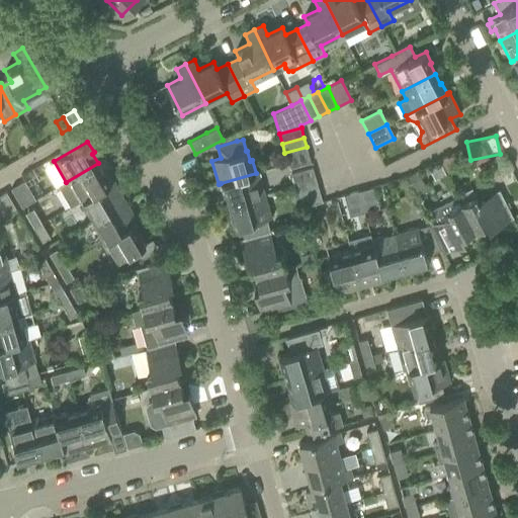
[(307,147),(284,153),(288,168),(311,162),(307,147)]
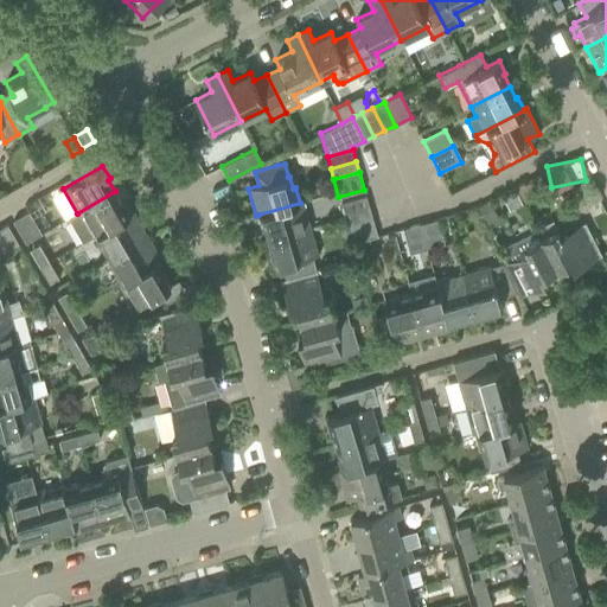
[(529,181),(516,187),(523,202),(535,195),(529,181)]
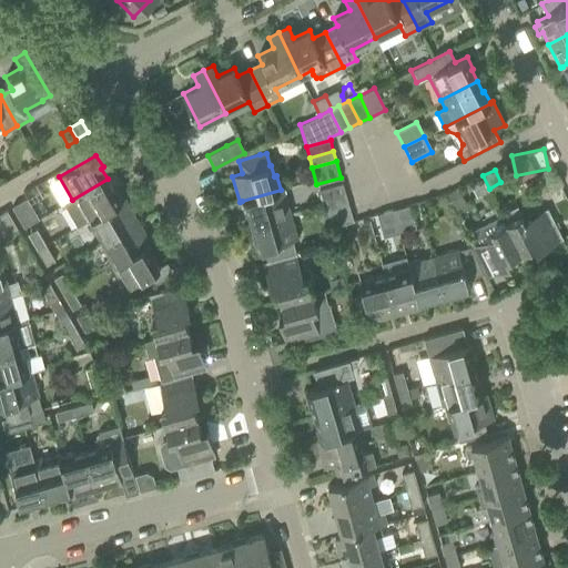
[(108,179),(72,200),(64,204),(78,225),(122,199),(115,189),(113,189),(108,179)]
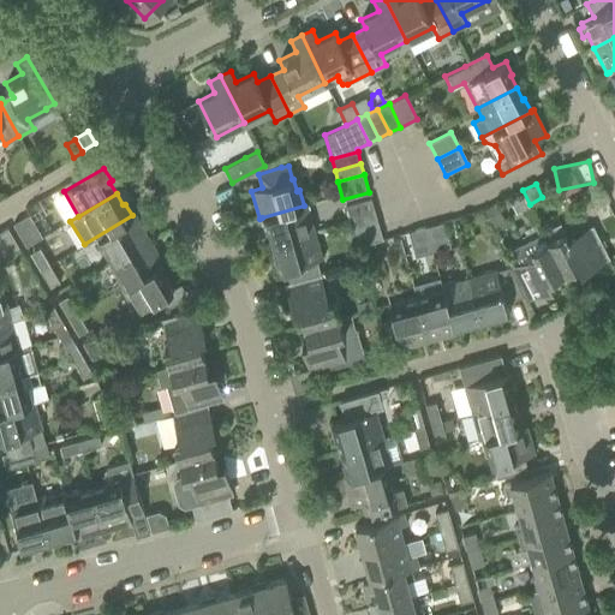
[(370,198),(347,204),(345,206),(348,218),(374,210),(370,198)]
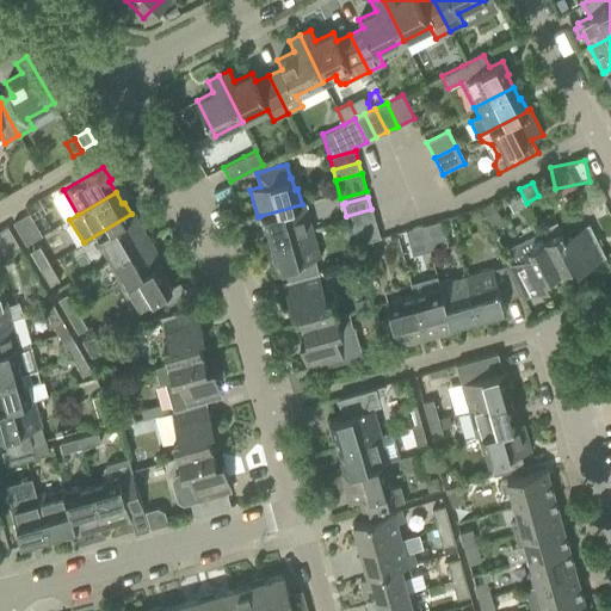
[(493,202),(479,209),(486,224),(500,217),(493,202)]
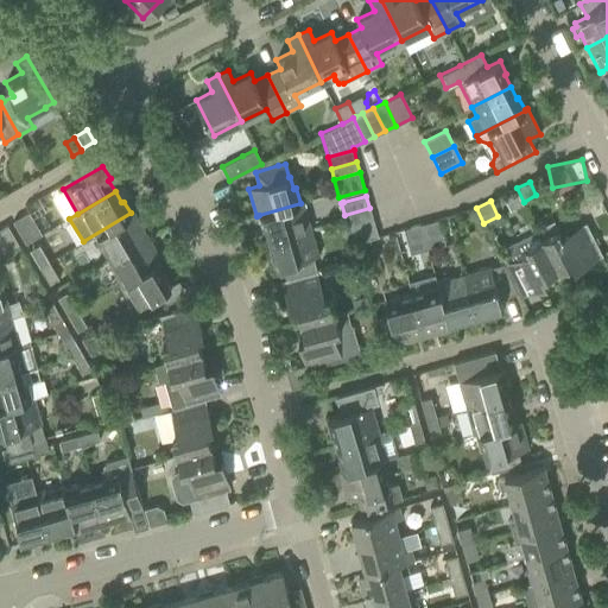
[(301,203),(259,215),(263,228),(265,228),(268,240),(310,229),(302,203),(301,203)]
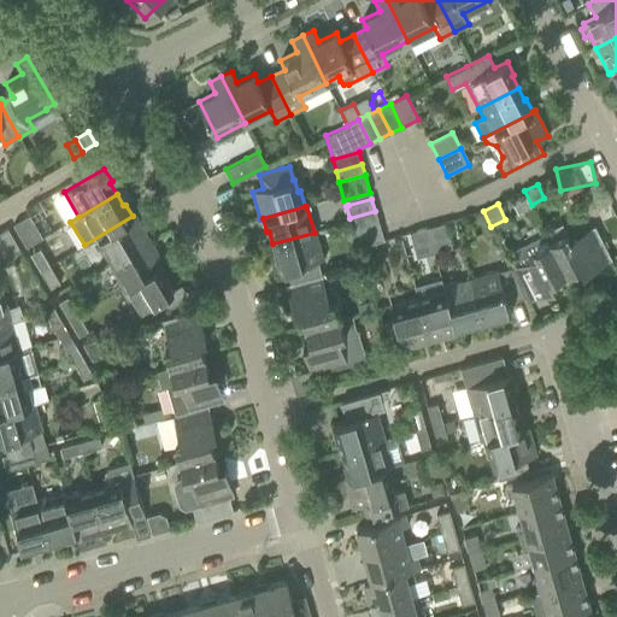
[(378,222),(375,211),(350,218),(352,230),(378,222)]
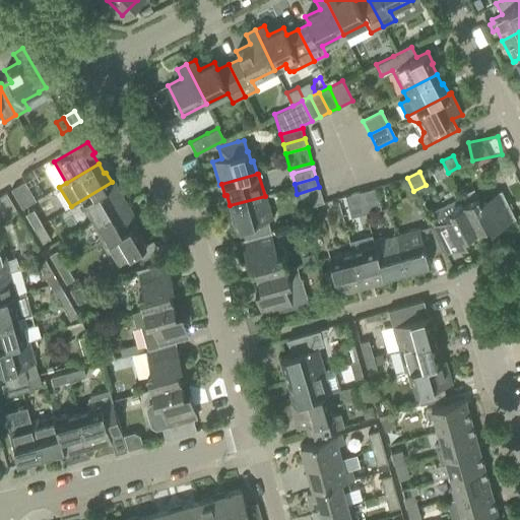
[(36,200),(35,198),(24,181),(11,189),(22,208),(36,200)]
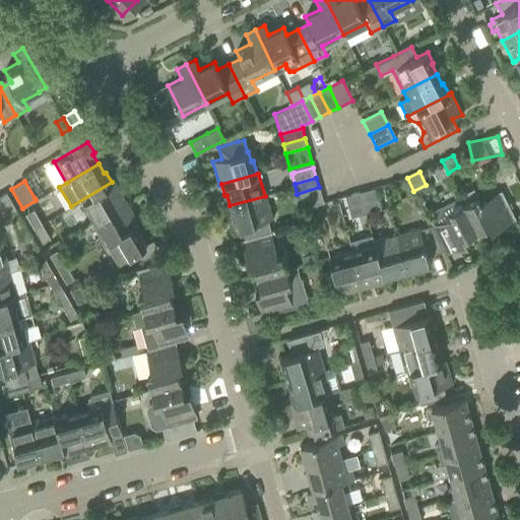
[(112,182),(71,206),(72,208),(80,202),(86,212),(88,211),(93,220),(126,202),(114,181),(112,182)]
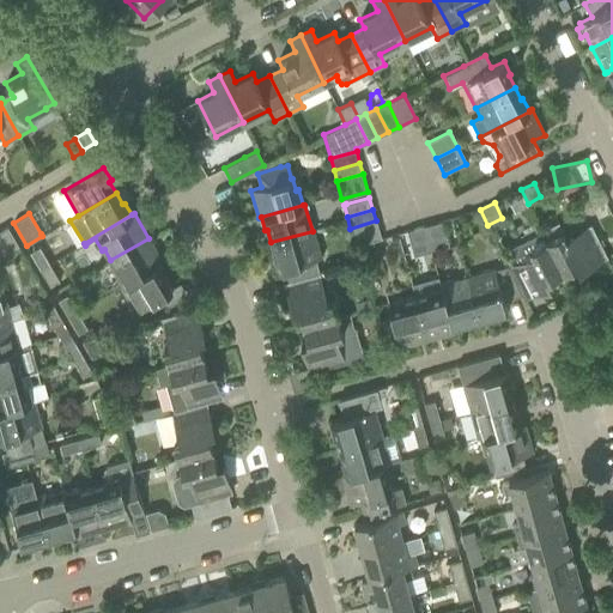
[(604,218),(600,228),(602,234),(612,229),(612,220),(611,214),(604,218)]
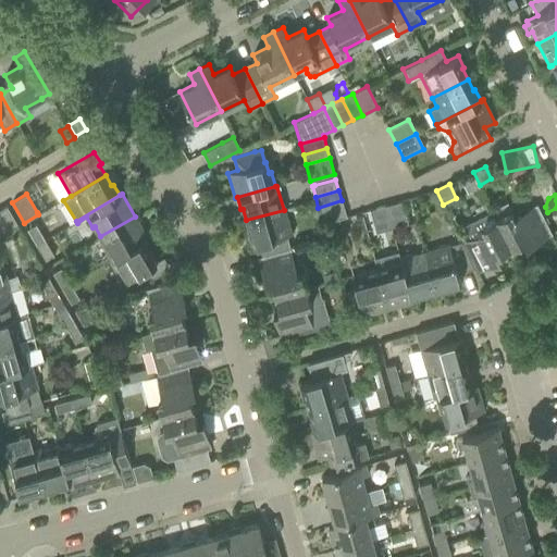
[(342,200),(318,208),(322,223),(346,217),(342,200)]
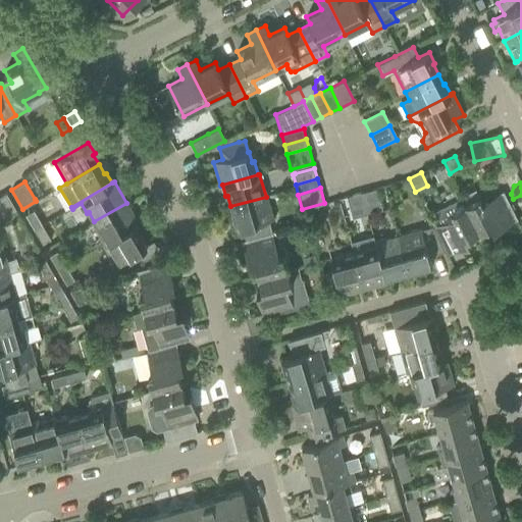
[(376,189),(361,193),(367,214),(382,210),(376,189)]
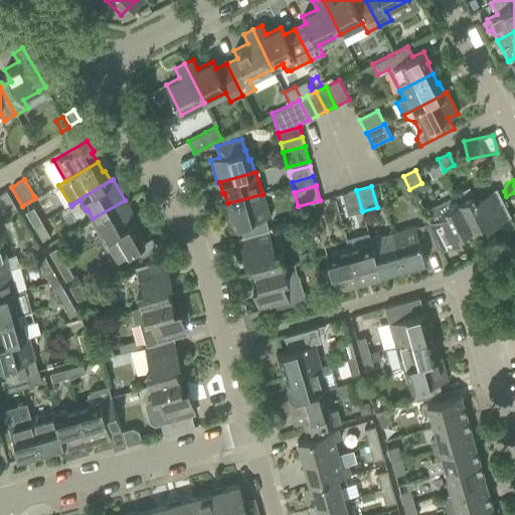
[(469,187),(455,194),(459,201),(473,228),(485,222),(487,227),(510,216),(496,189),(478,198),(475,199),(469,187)]
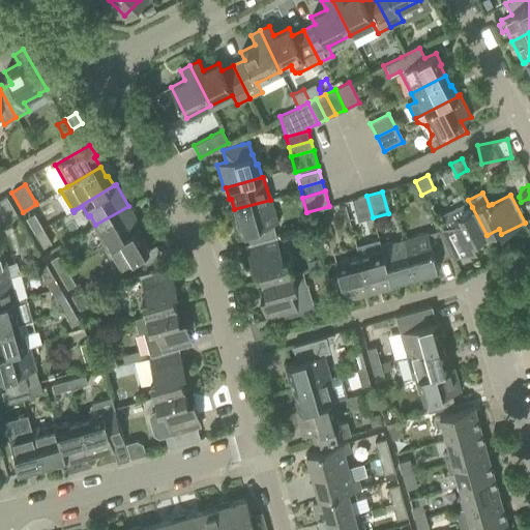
[(0,199),(0,216),(3,223),(18,215),(6,196),(0,199)]
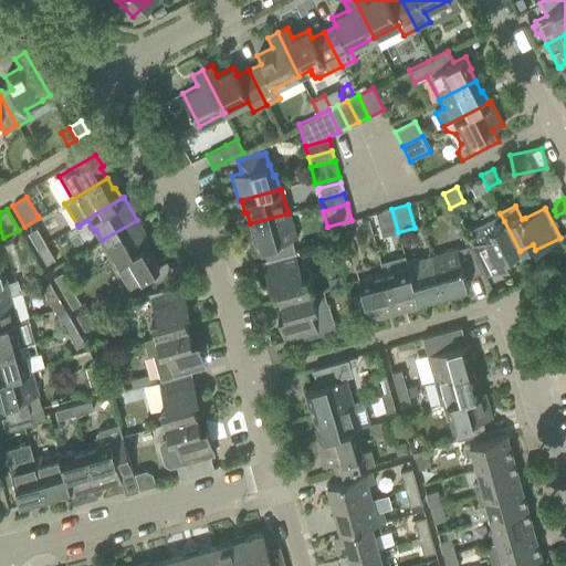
[(398,232),(391,209),(375,213),(381,237),(398,232)]
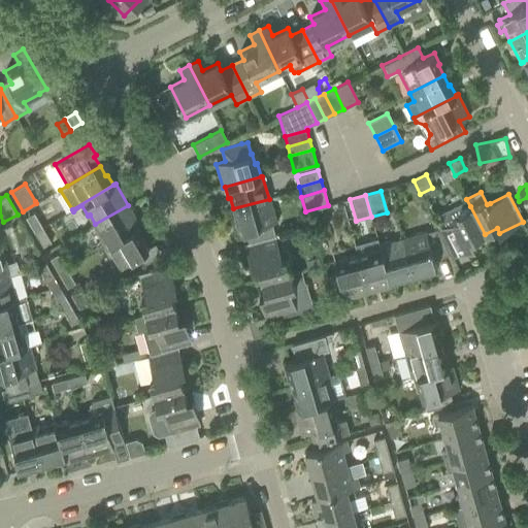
[(269,199),(233,208),(236,220),(234,220),(238,232),(244,230),(249,243),(274,236),(271,223),(275,222),(269,199)]
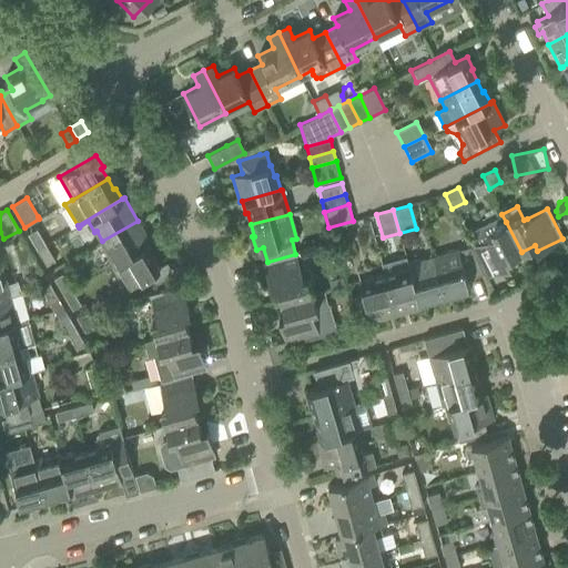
[(521,252),(506,222),(501,214),(473,229),(479,242),(470,246),(484,273),(485,277),(510,264),(507,259),(521,252)]
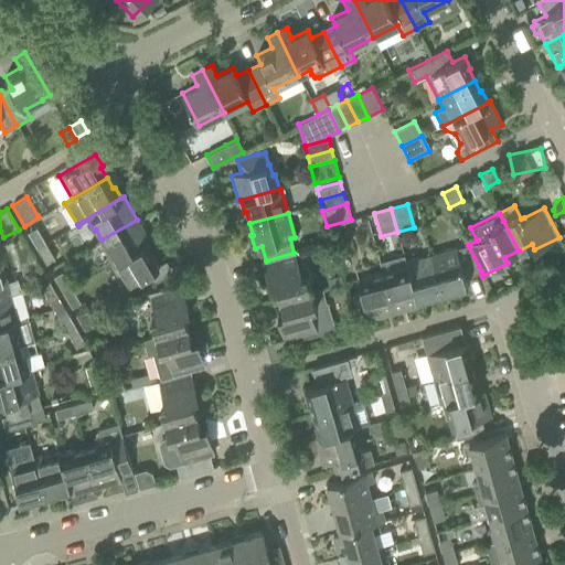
[(137,220),(102,240),(108,251),(107,252),(114,264),(148,243),(150,242),(137,220)]
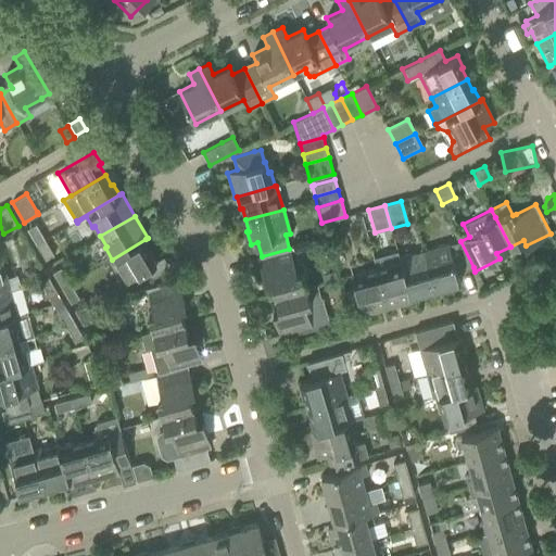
[(36,243),(43,239),(35,224),(27,228),(36,243)]
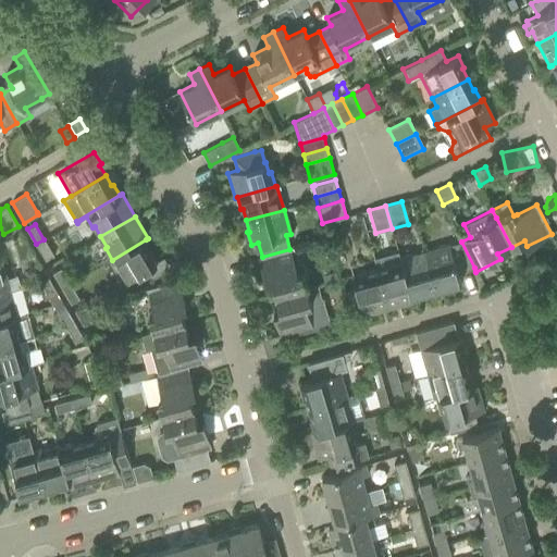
[(52,255),(44,239),(36,244),(45,259),(52,255)]
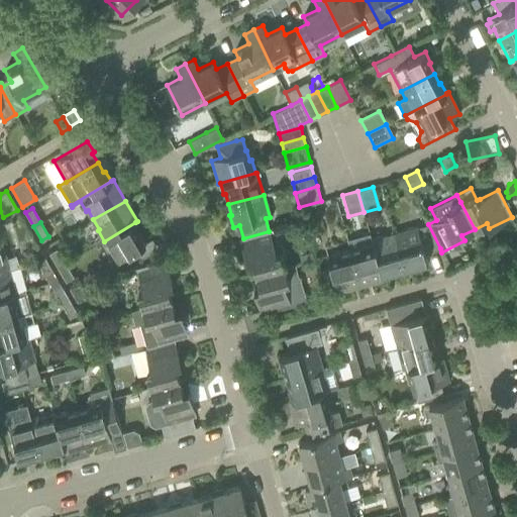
[(135,222),(104,241),(102,242),(113,263),(145,243),(139,233),(141,232),(135,222)]
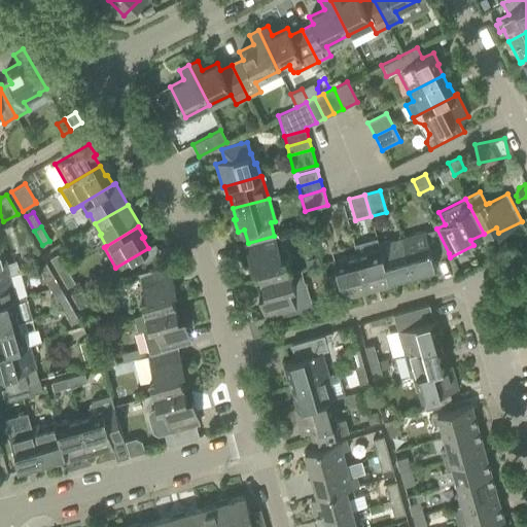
[(449,253),(436,229),(425,232),(401,238),(412,274),(422,271),(423,273),(435,270),(432,258),(449,253)]
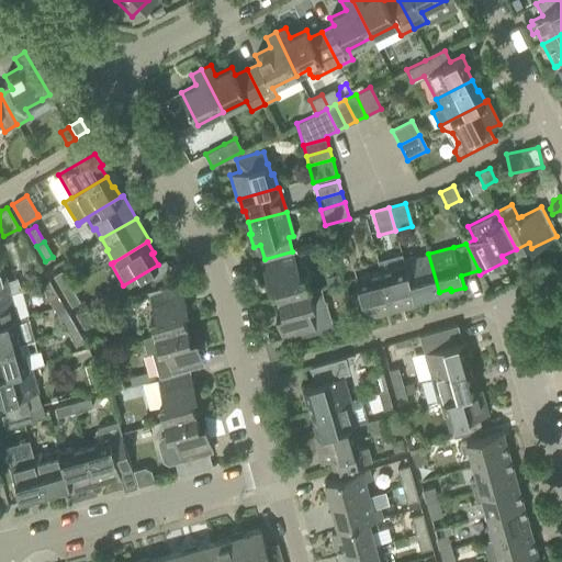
[(292,251),(265,259),(268,269),(263,270),(268,287),(273,284),(278,299),(310,290),(305,273),(299,274),(292,251)]
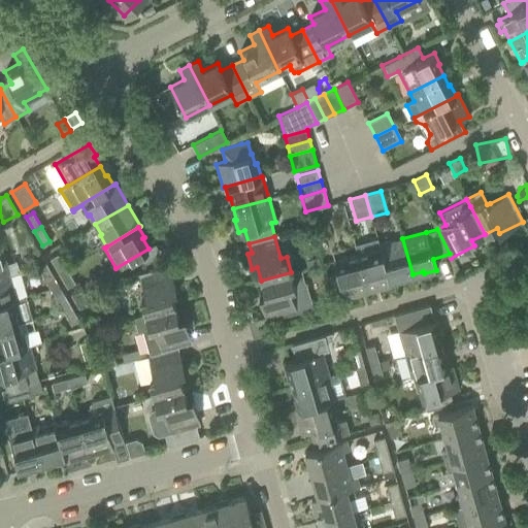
[(413,274),(402,238),(380,245),(381,248),(391,283),(402,279),(401,277),(413,274)]
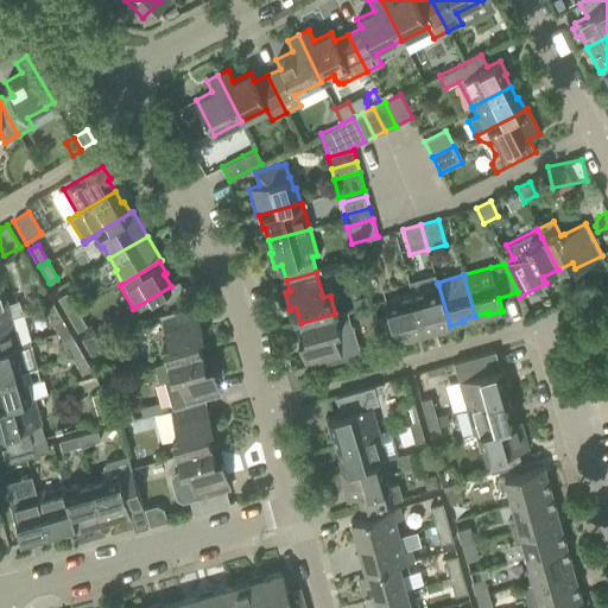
[(0,320),(12,317),(0,278),(0,320)]
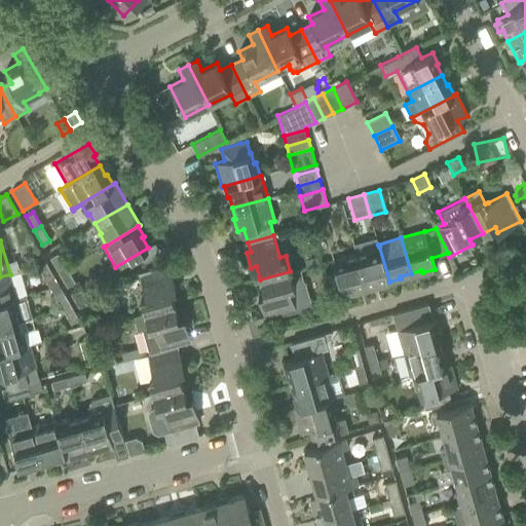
[(367,253),(357,255),(367,291),(389,285),(389,282),(379,247),(366,250),(367,253)]
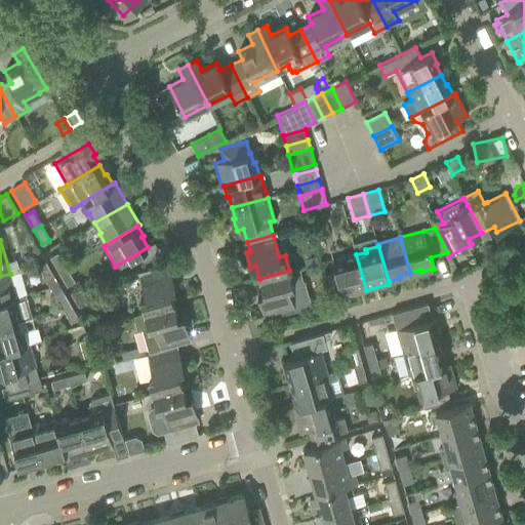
[(56,252),(49,256),(58,272),(66,268),(56,252)]
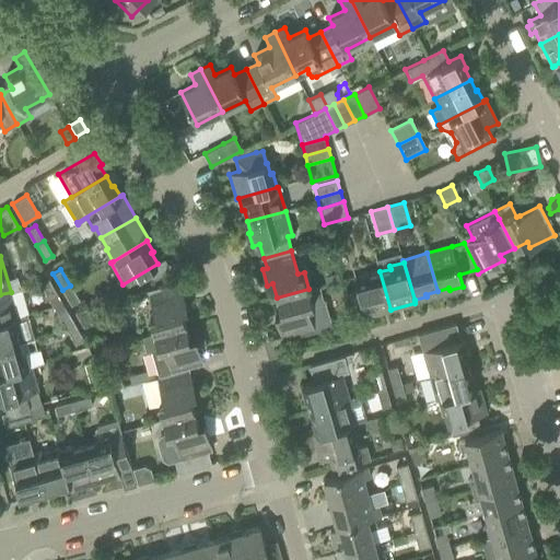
[(391,310),(380,271),(368,275),(366,272),(354,277),(365,317),(391,310)]
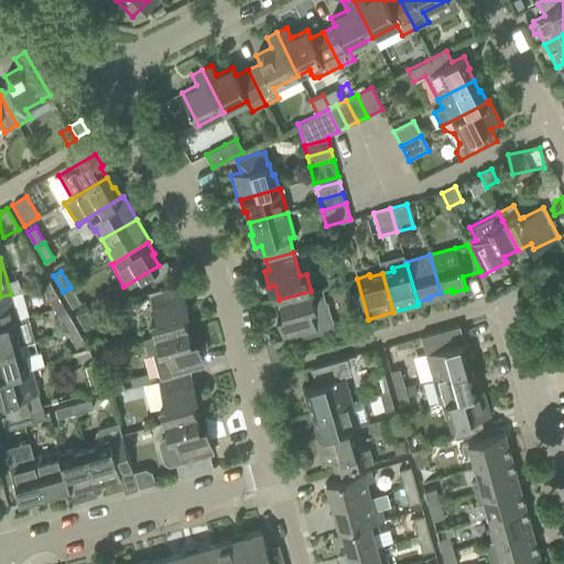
[(49,281),(41,286),(52,303),(58,299),(49,281)]
